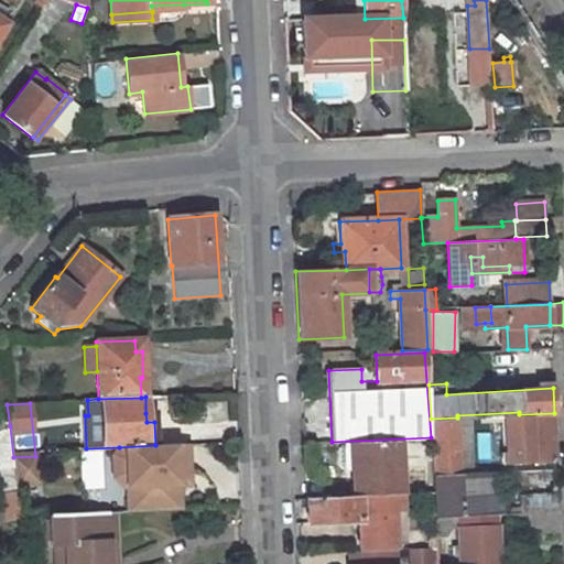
[(201,405),(204,438),(232,436),(230,403),(201,405)]
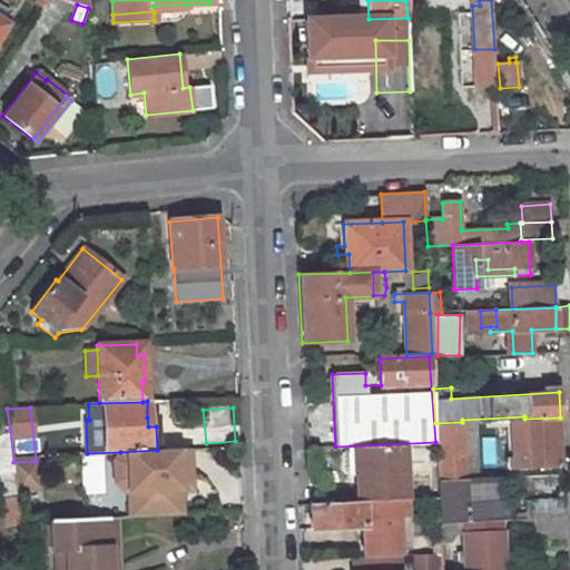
[(524,419),(510,420),(512,457),(495,458),(497,469),(562,465),(560,418),(524,419)]
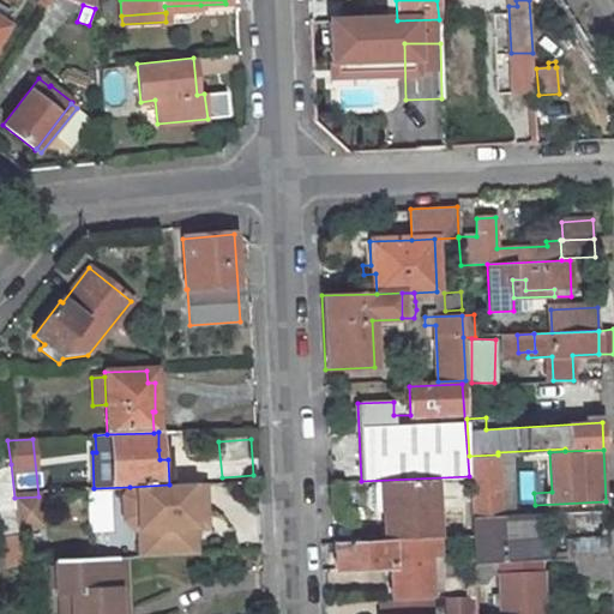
[(513,453),(498,455),(501,515),(516,513),(513,471),(513,453)]
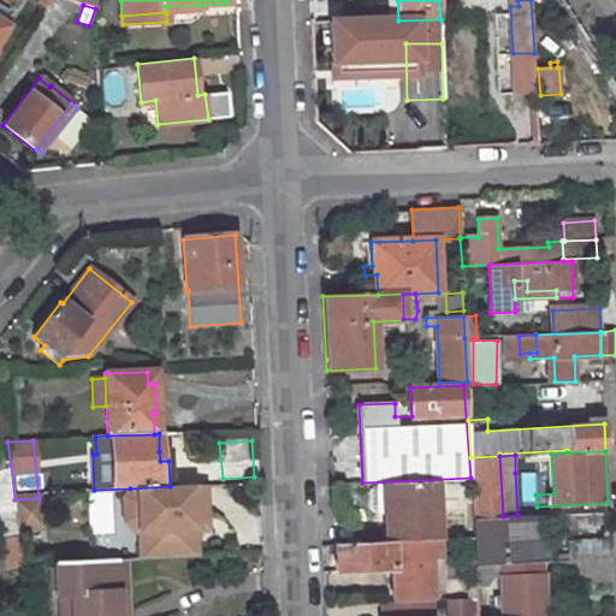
[(527,455),(515,455),(515,473),(534,473),(533,462),(527,462),(527,455)]
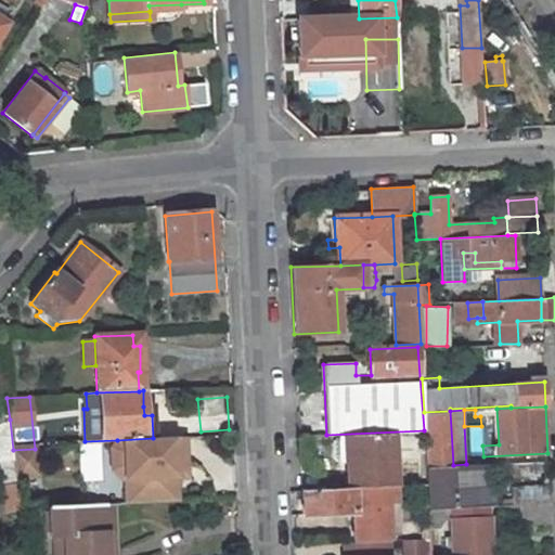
[(450,411),(424,412),(426,459),(426,466),(427,466),(451,465),(453,465),(450,411)]
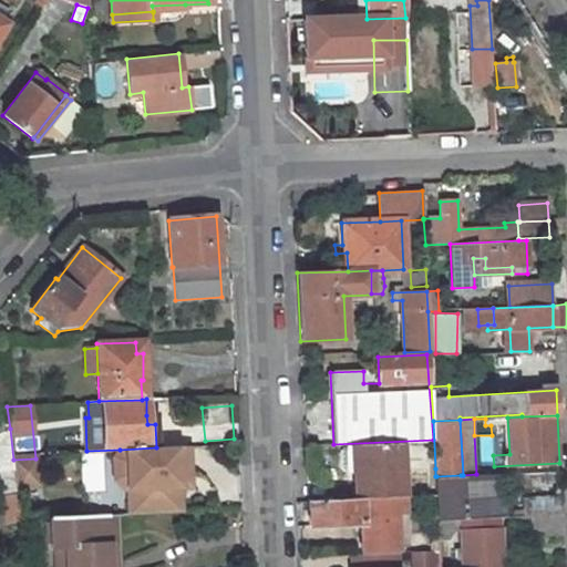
[(0,477),(1,482),(14,480),(13,460),(10,429),(0,432),(0,477)]
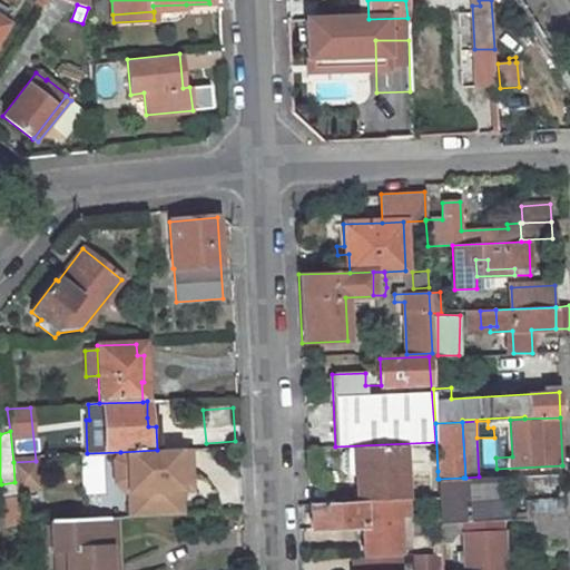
[(403,445),(346,448),(346,449),(343,453),(343,470),(347,474),(356,474),(356,501),(404,499),(403,445)]
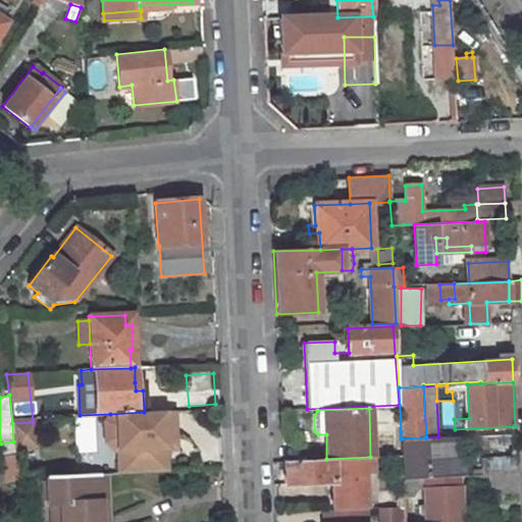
[(173,435),(172,411),(144,412),(110,414),(103,423),(104,444),(113,451),(116,450),(117,474),(165,472),(163,436),(173,435)]
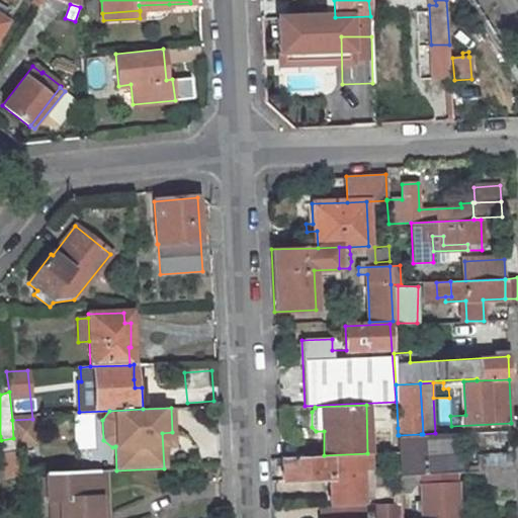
[(13,438),(14,446),(35,444),(32,419),(12,420),(13,438)]
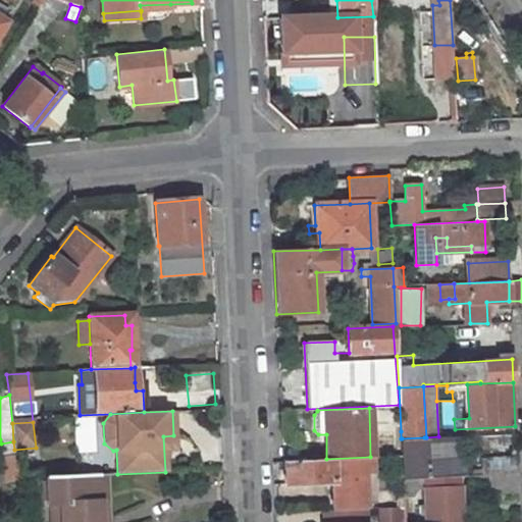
[(426,437),(424,437),(425,463),(457,462),(458,472),(465,471),(464,459),(462,460),(461,435),(438,436),(426,437)]
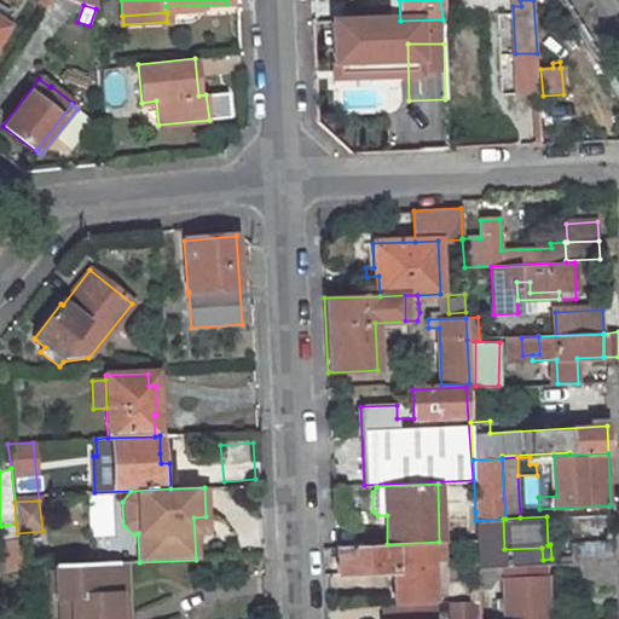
[(503,519),(476,520),(479,568),(502,567),(533,566),(545,565),(557,565),(557,559),(551,559),(543,560),(542,548),(504,549),(503,519)]
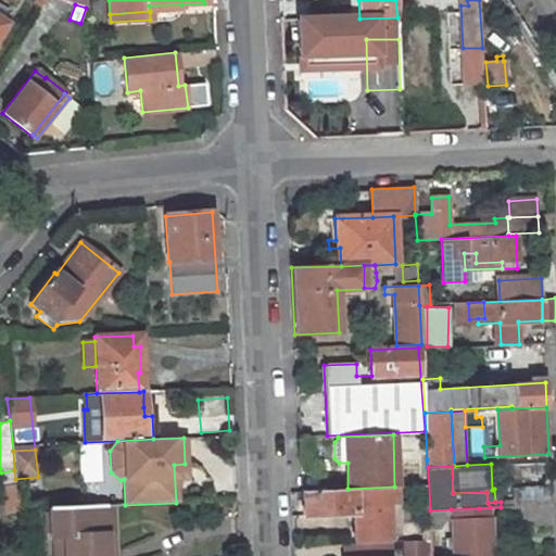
[(14,470),(1,472),(2,485),(16,483),(15,479),(14,470)]
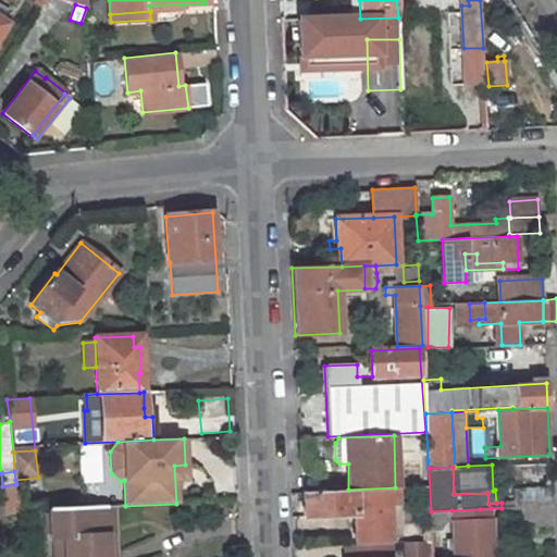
[(348,490),(302,492),(304,516),(355,514),(356,544),(390,543),(387,504),(396,503),(395,487),(348,490)]
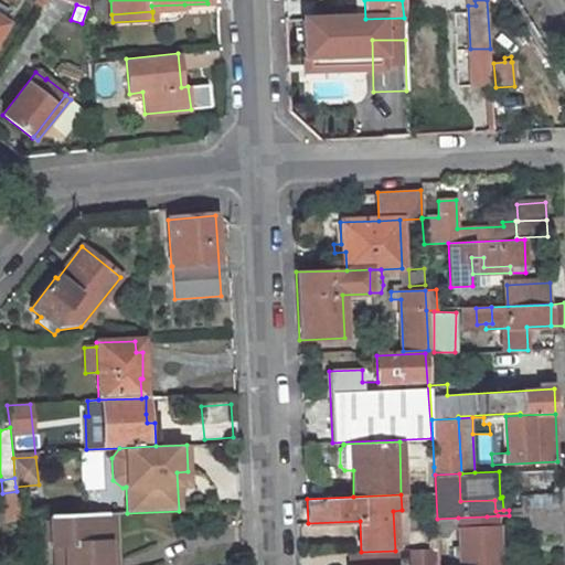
[(556,496),(522,497),(523,510),(523,514),(526,514),(557,513),(556,496)]
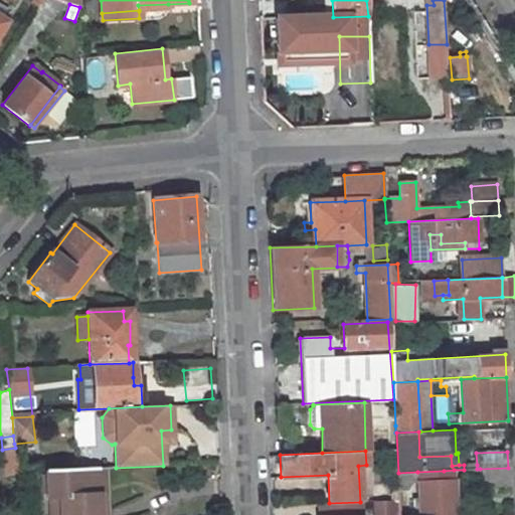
[(508,468),(480,469),(481,481),(481,487),(511,485),(511,468),(508,468)]
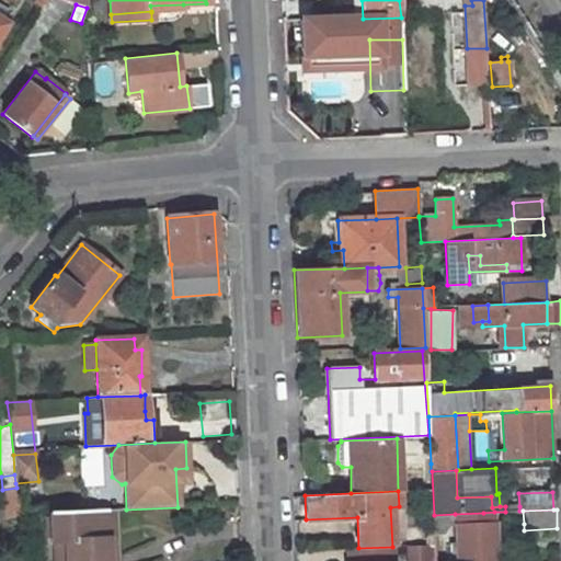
[(64,560),(114,560),(113,538),(107,539),(106,511),(48,513),(49,542),(55,542),(64,542),(64,560)]
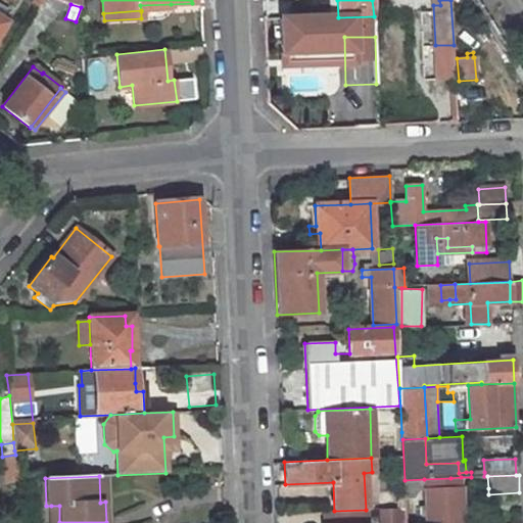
[(484,476),(476,477),(476,488),(488,488),(487,476),(484,476)]
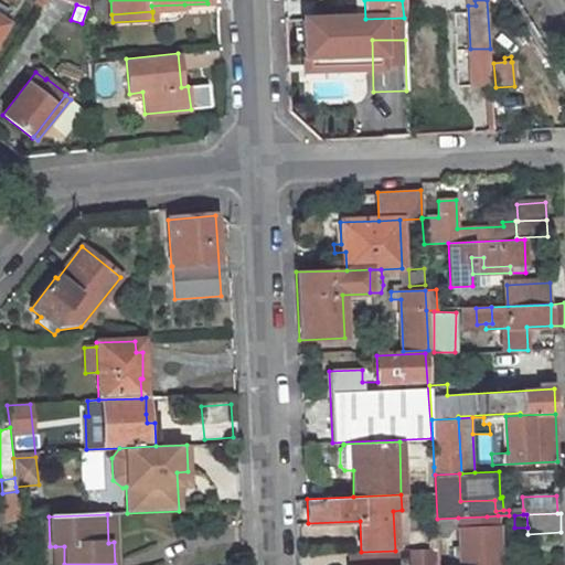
[(488,528),(459,529),(459,564),(499,564),(498,515),(487,516),(488,528)]
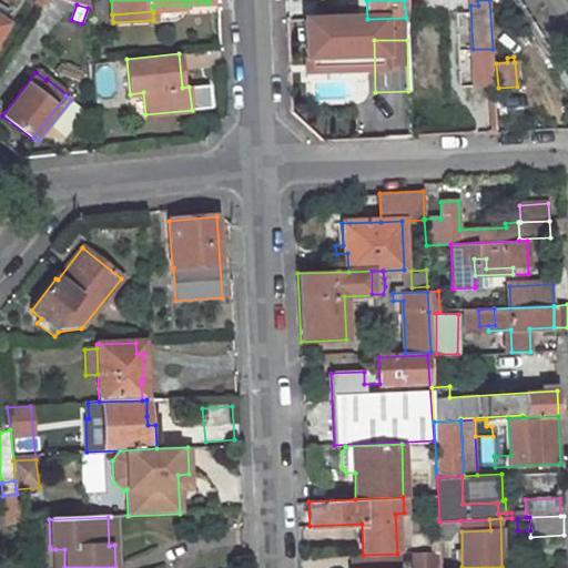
[(489,519),(460,520),(462,531),(490,530),(489,519)]
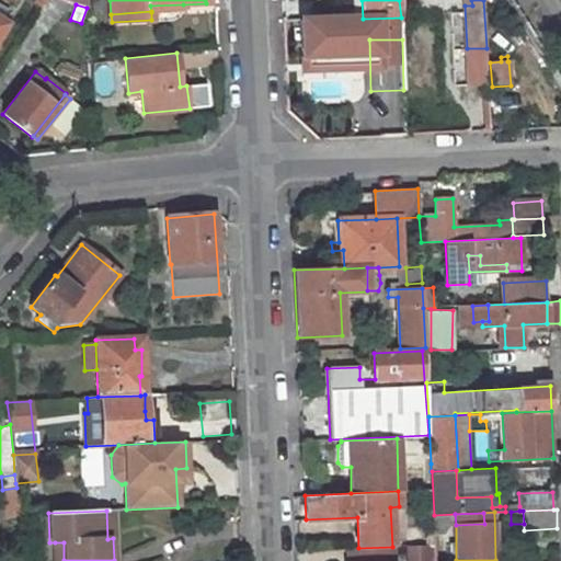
[(55,560),(64,560),(64,542),(55,542),(55,560)]
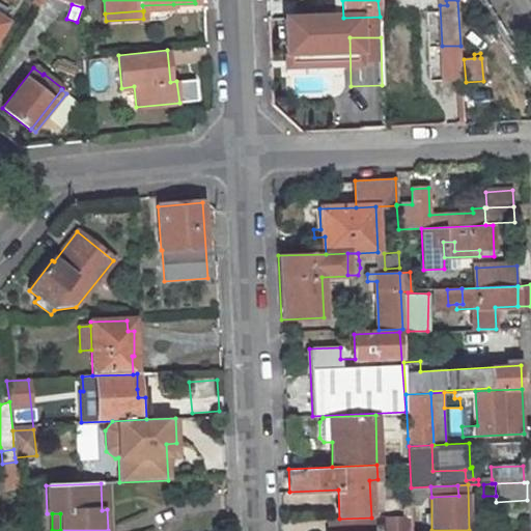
[(406,530),(406,515),(386,516),(387,530),(406,530)]
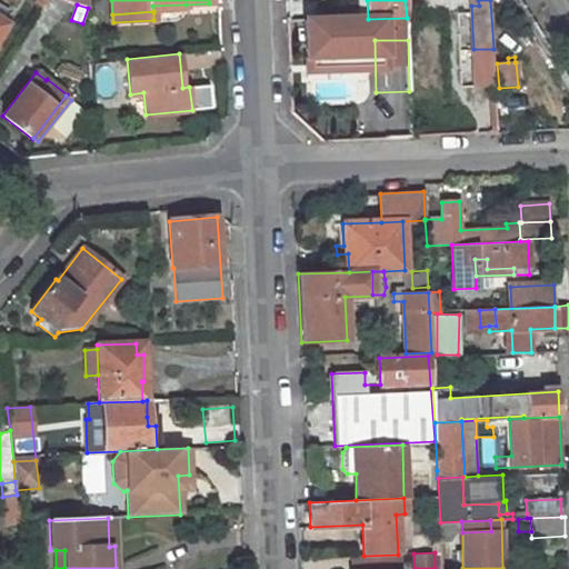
[(399,568),(399,555),(353,557),(353,568),(399,568)]
